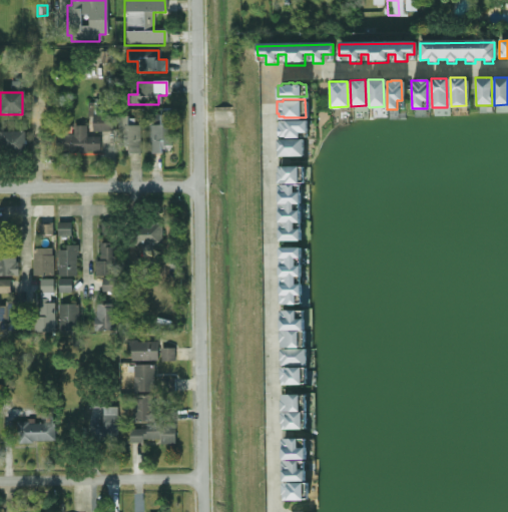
[(89,101),(111,101),(111,131),(89,131),(89,101)]
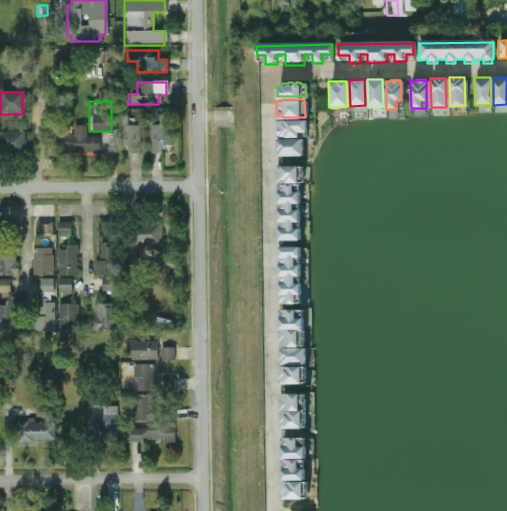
[(160,145),(160,153),(147,153),(147,125),(159,125),(159,110),(171,110),(171,145),(160,145)]
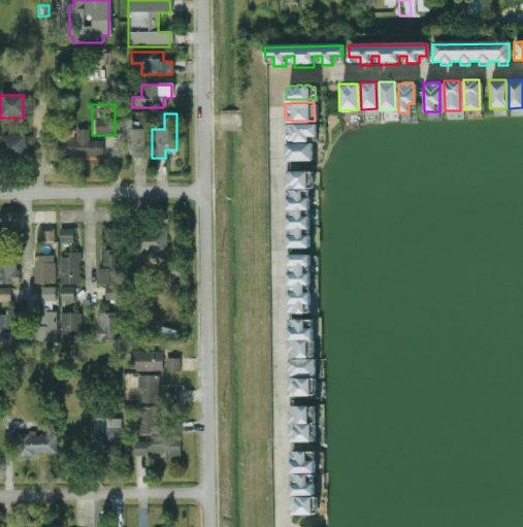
[(142,130),(142,159),(131,159),(131,152),(120,152),(120,121),(133,121),(133,130),(142,130)]
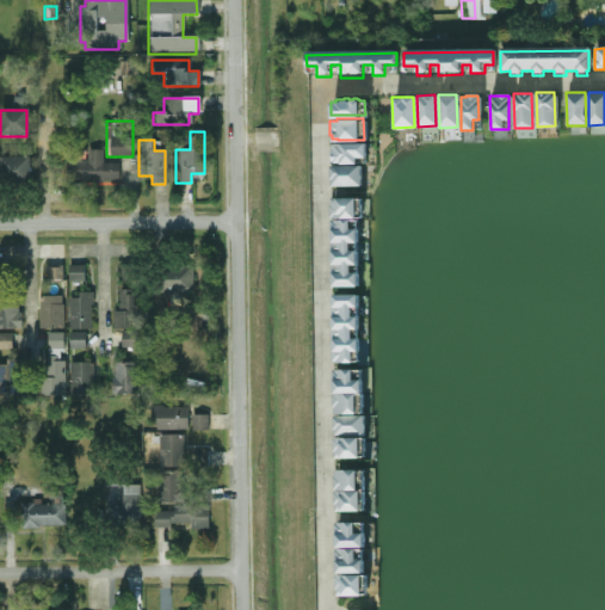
[(333,160),(328,160),(328,151),(332,151),(332,143),(365,142),(365,155),(356,155),(356,161),(333,161),(333,160)]
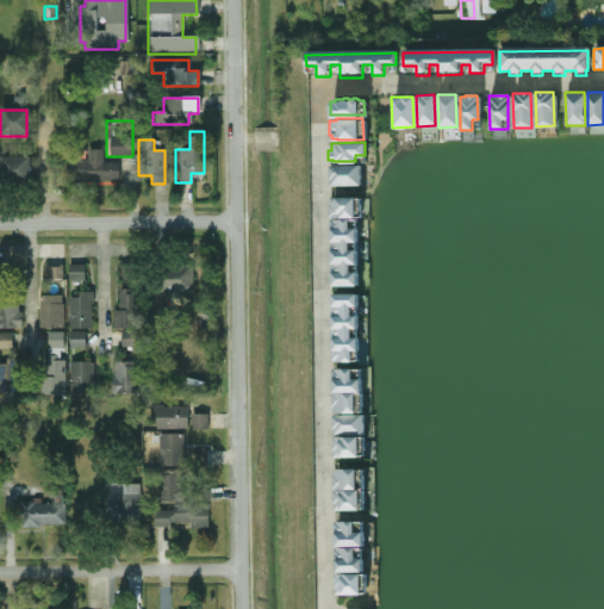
[(99,162),(116,162),(116,185),(66,185),(66,162),(86,162),(86,151),(99,151),(99,162)]
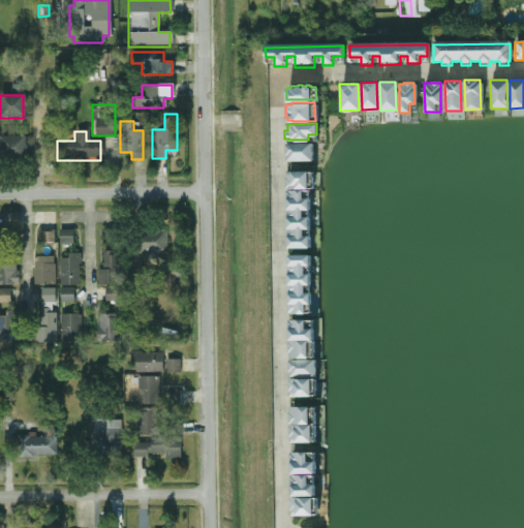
[(23,135),(23,158),(0,158),(0,135),(23,135)]
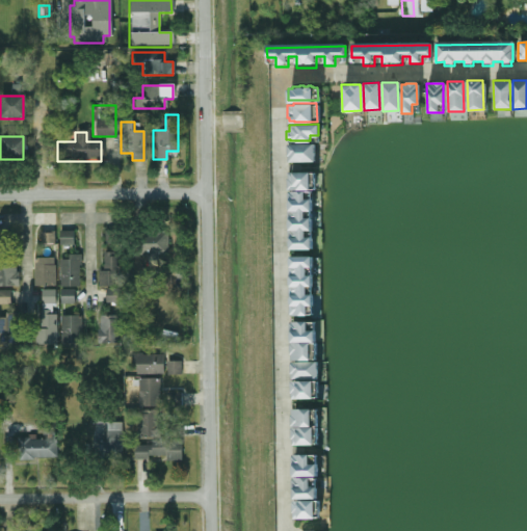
[(287,143),(314,143),(314,161),(287,161),(287,143)]
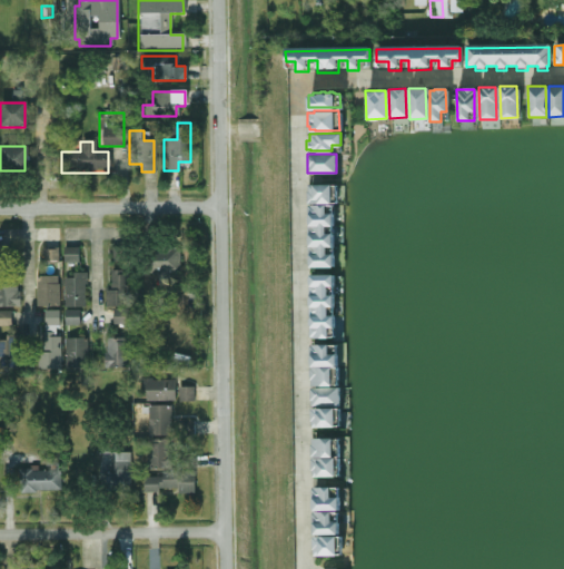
[(336,184),(336,200),(308,202),(308,184),(336,184)]
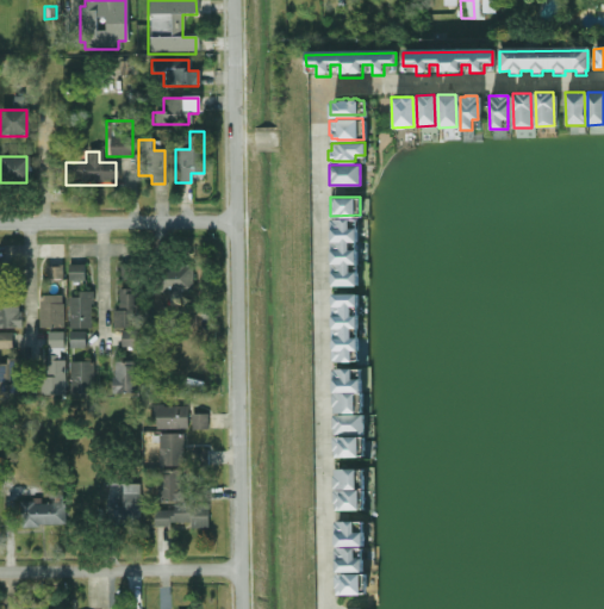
[(332,228),(331,228),(331,219),(338,218),(349,217),(350,225),(356,225),(356,240),(350,240),(350,248),(356,248),(356,261),(350,262),(350,269),(357,269),(357,284),(332,285),(332,273),(331,273),(330,259),(332,259),(332,253),(330,253),(330,236),(332,236),(332,228)]
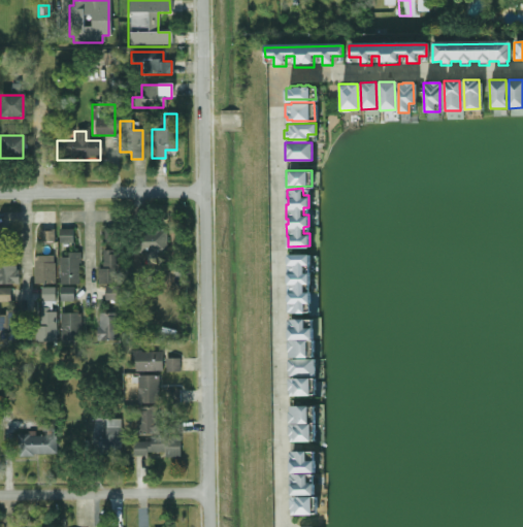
[(157,223),(157,231),(163,231),(163,253),(157,253),(157,258),(141,258),(141,254),(132,254),(132,232),(146,231),(146,223),(157,223)]
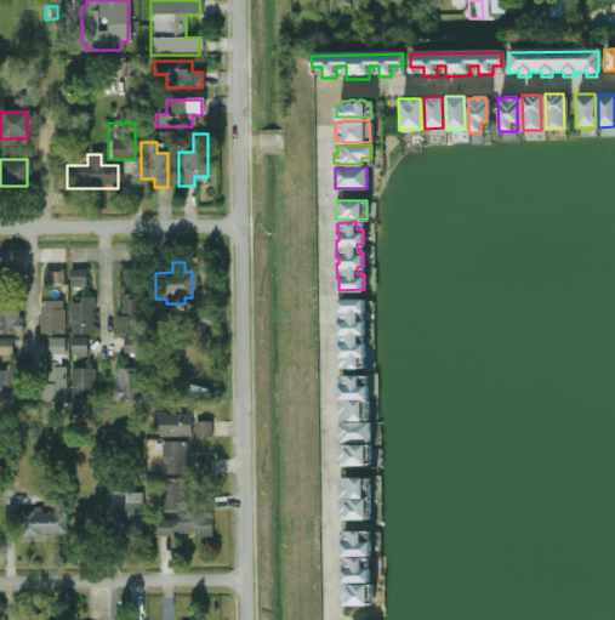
[(67,268),(83,268),(83,288),(68,289),(67,268)]
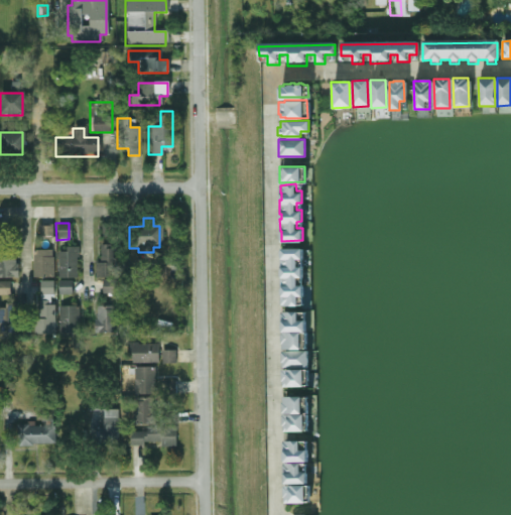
[(36,225),(49,224),(49,239),(37,239),(36,225)]
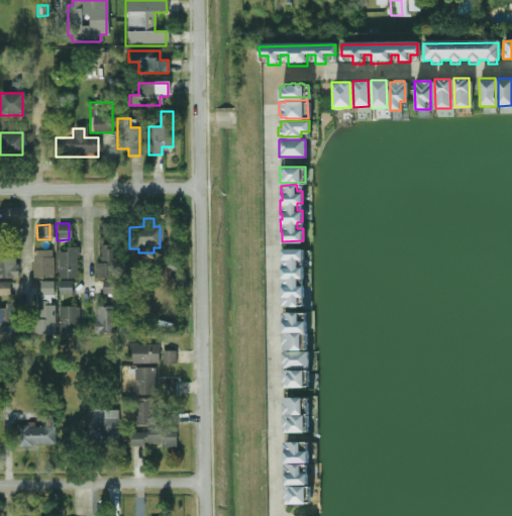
[(98,224),(111,224),(111,236),(98,237),(98,224)]
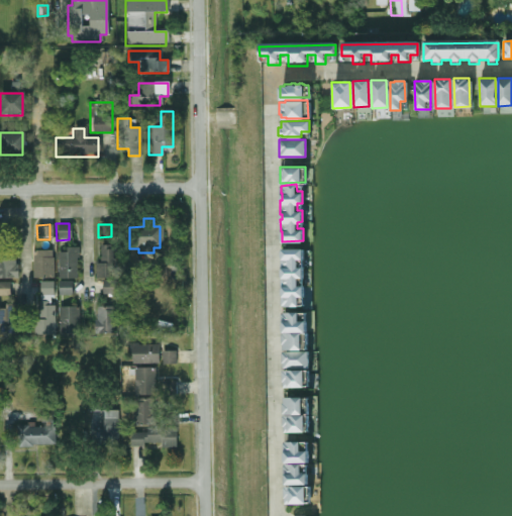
[(11,264),(14,264),(15,279),(11,279),(0,279),(0,225),(10,225),(11,264)]
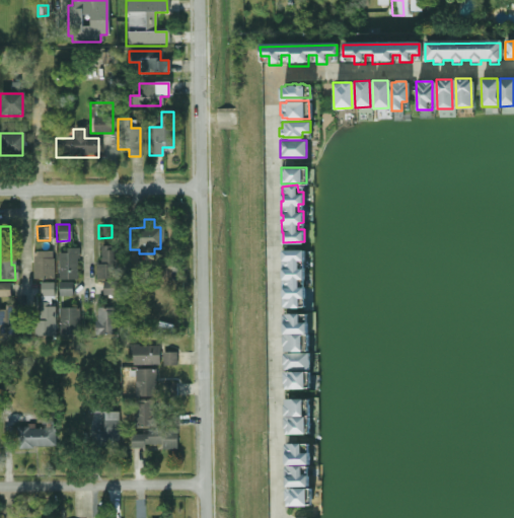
[(104,273),(104,278),(92,279),(92,265),(99,265),(98,246),(109,245),(109,249),(113,249),(114,266),(111,266),(111,273),(104,273)]
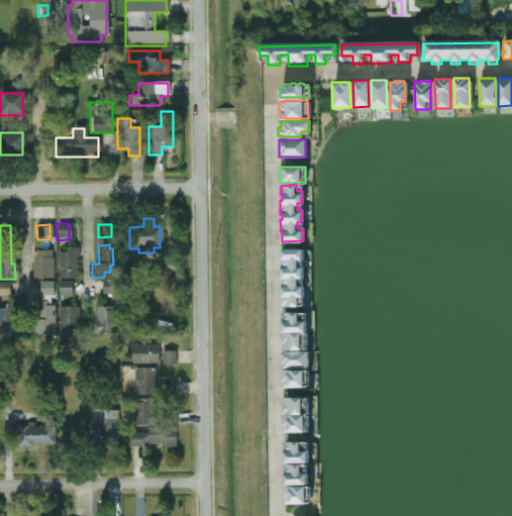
[(65,252),(65,247),(75,246),(75,252),(75,280),(57,280),(56,252),(65,252)]
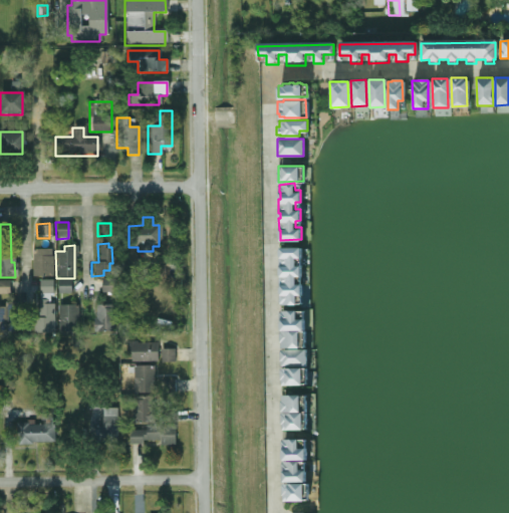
[(297,256),(297,264),(301,264),(301,275),(297,275),(297,283),(302,283),(302,293),(297,293),(297,304),(289,305),(289,303),(280,303),(280,292),(281,292),(281,285),(279,285),(279,274),(280,274),(280,267),(279,267),(279,256),(280,256),(280,246),(300,246),(301,256),(297,256)]
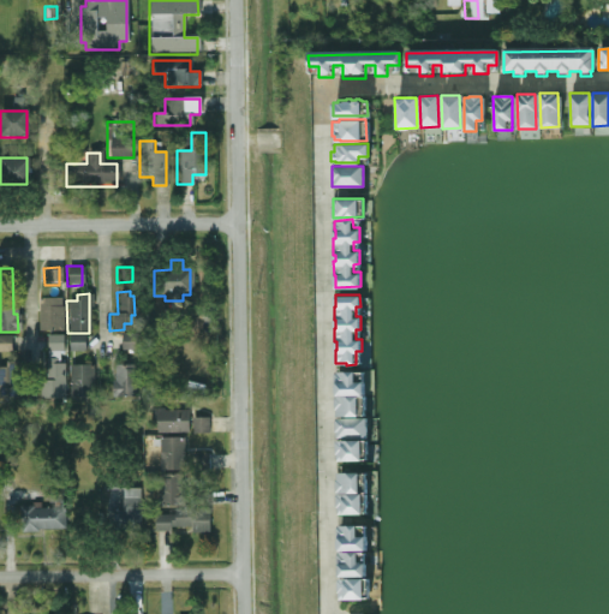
[(35,299),(57,298),(57,307),(61,307),(61,331),(57,331),(36,331),(35,299)]
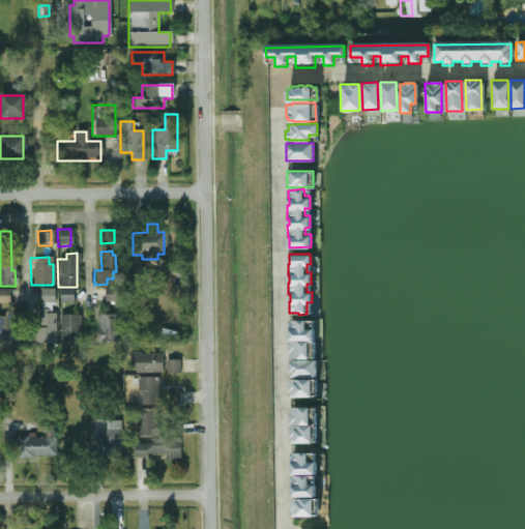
[(38,290),(50,289),(51,301),(39,301),(38,290)]
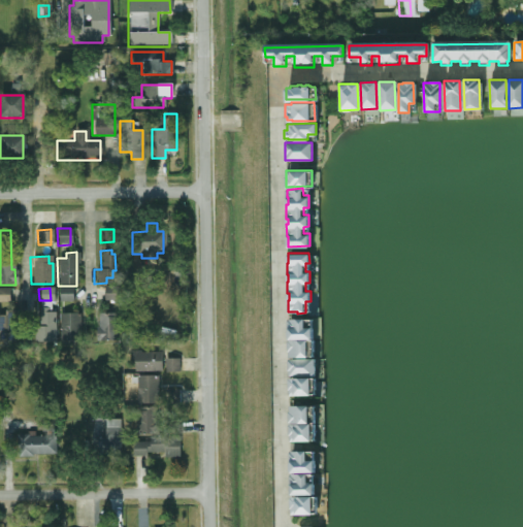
[(0,289),(8,289),(8,304),(0,304),(0,289)]
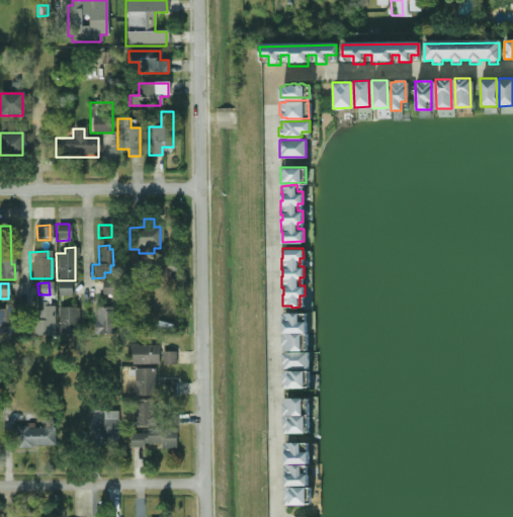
[(56,283),(69,283),(70,296),(57,297),(56,283)]
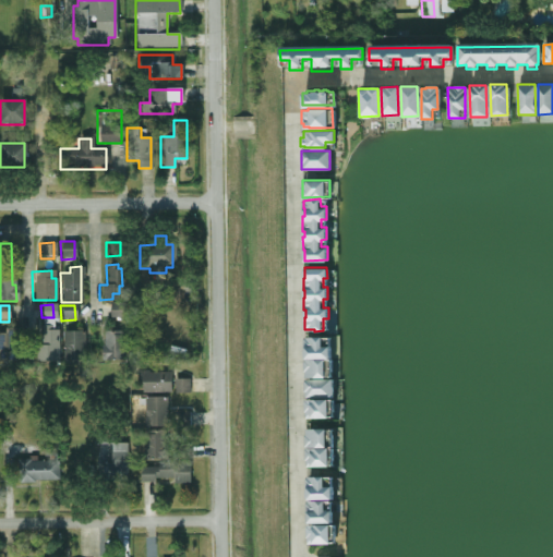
[(108,305),(123,305),(123,318),(108,319),(108,305)]
